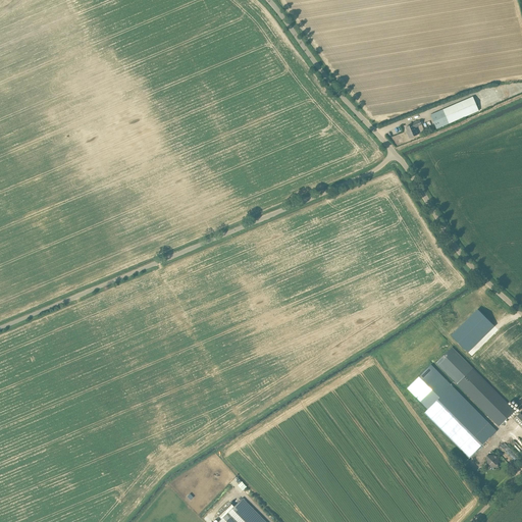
[(473,97),(430,115),(436,129),(479,111),(473,97)]
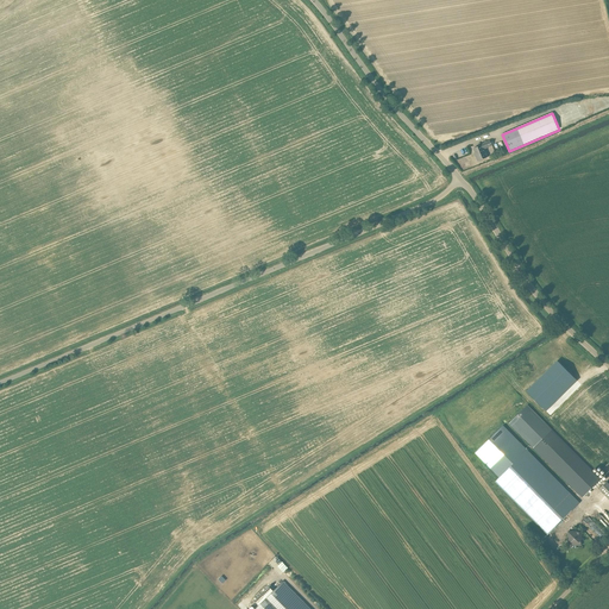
[(493,145),(490,140),(484,143),(484,144),(473,149),(477,156),(476,156),(478,162),(488,157),(484,152),(485,151),(484,148),(487,146),(488,148),(493,145)]
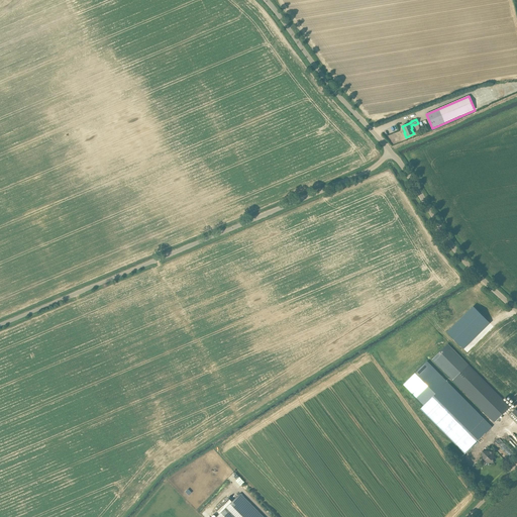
[(473,305),(446,331),(461,346),(488,320),(473,305)]
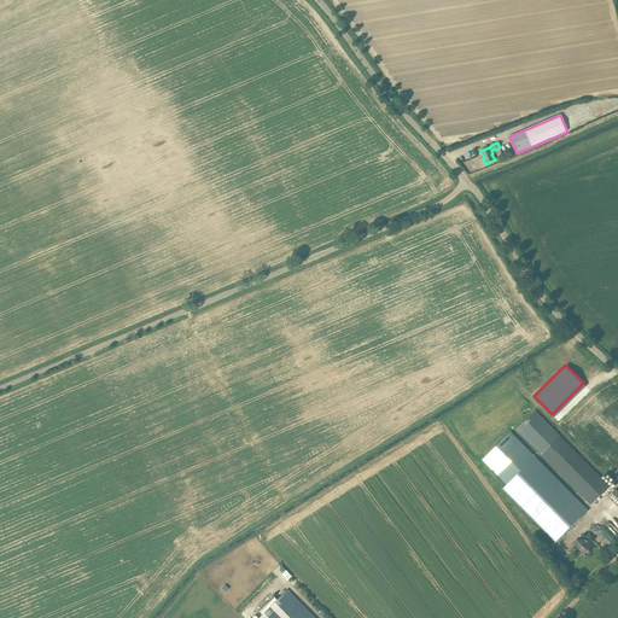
[(535,410),(516,430),(541,455),(592,506),(611,487),(560,436),(535,410)]
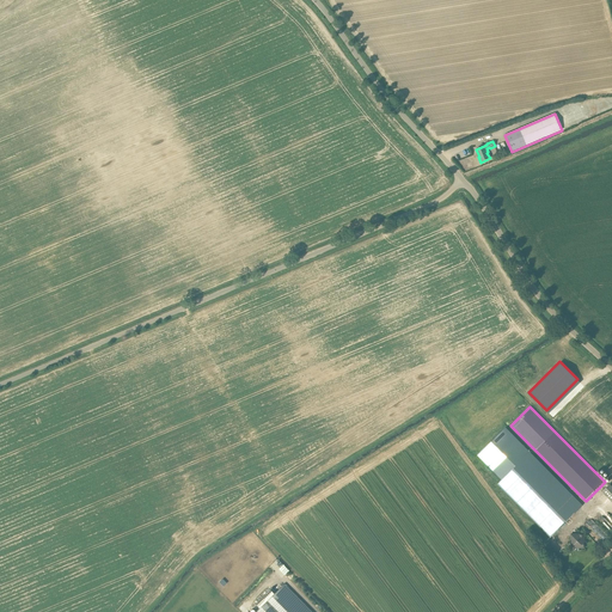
[(506,428),(478,456),(502,479),(497,484),(550,537),(582,505),(506,428)]
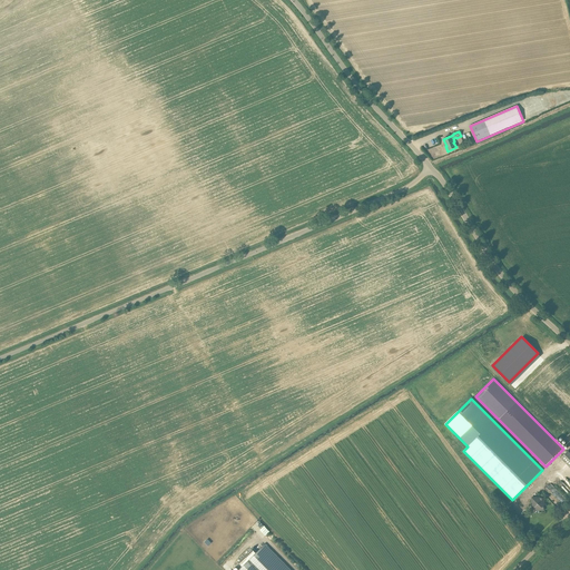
[(531,510),(536,510),(544,510),(544,504),(543,504),(543,502),(544,502),(544,498),(532,498),(532,504),(531,504),(531,510)]
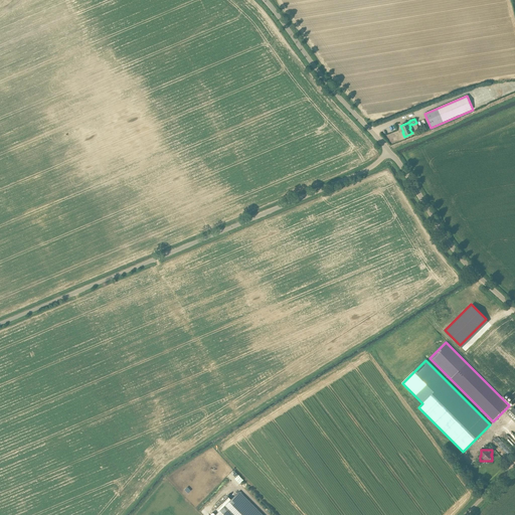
[(262,514),(239,492),(232,498),(228,494),(212,511),(216,514),(215,514),(262,514)]
